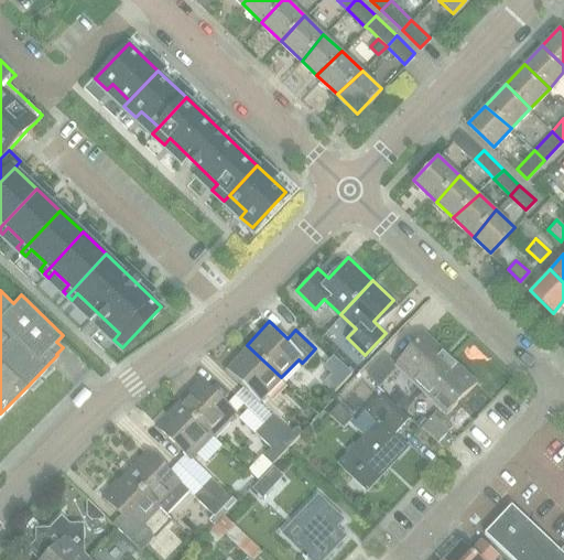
[(410,377),(421,388),(452,356),(424,331),(399,357),(414,372),(410,377)]
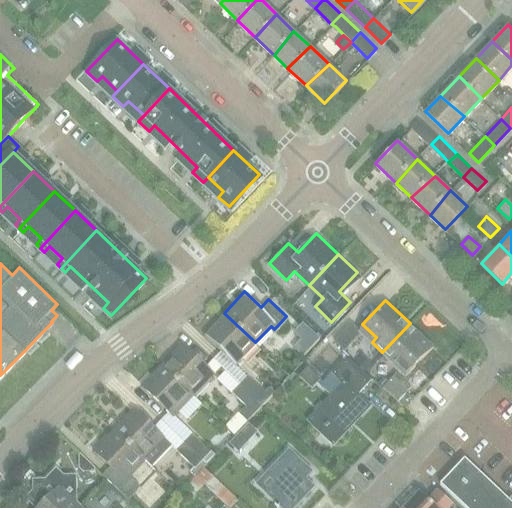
[(255,342),(224,313),(204,333),(235,363),(255,342)]
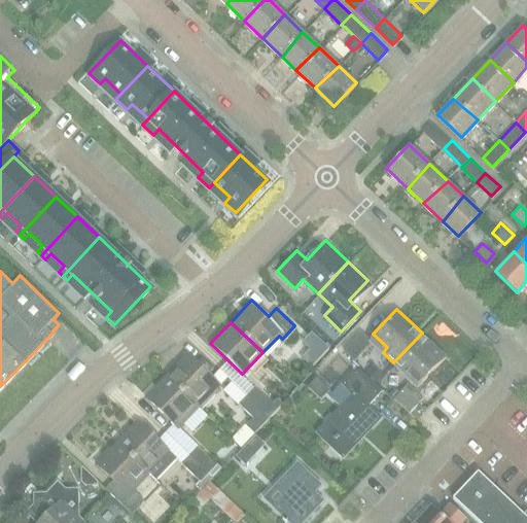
[(344,348),(354,358),(372,339),(362,329),(344,348)]
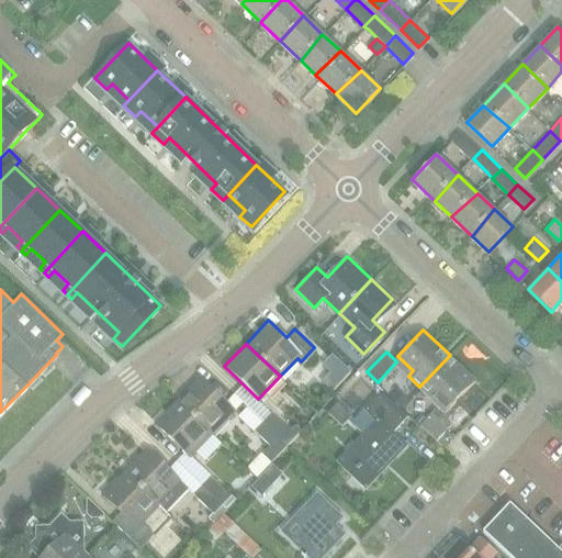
[(332,370),(324,379),(333,389),(351,370),(334,353),(324,363),(332,370)]
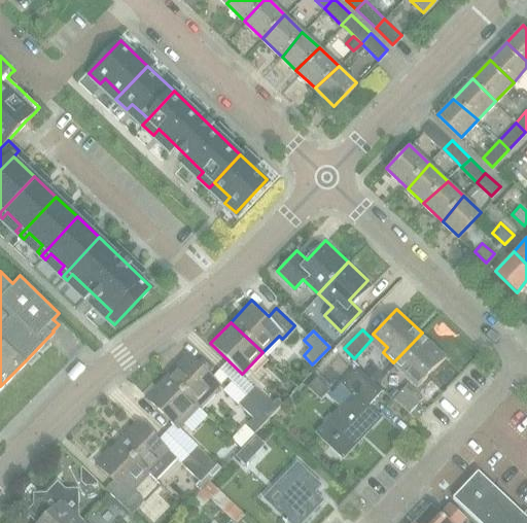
[(422,333),(393,362),(417,384),(446,354),(422,333)]
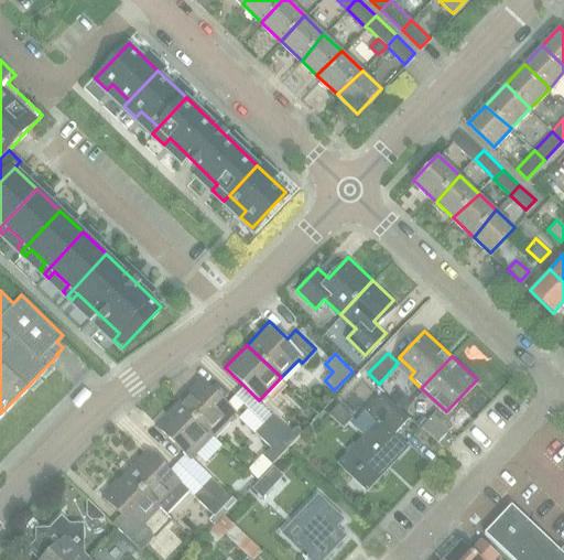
[(201,377),(179,400),(213,433),(235,410),(201,377)]
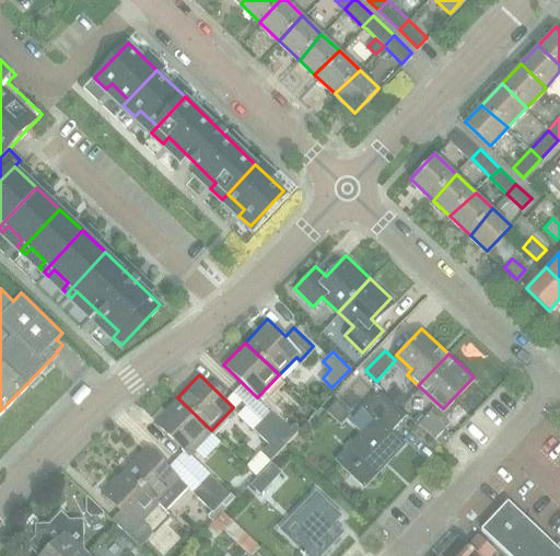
[(395,386),(388,395),(399,405),(407,397),(395,386)]
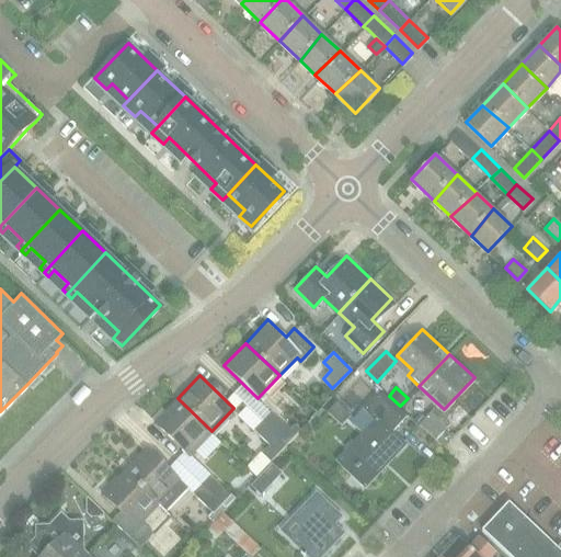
[(400,439),(390,430),(404,415),(378,389),(363,406),(376,419),(336,461),(363,485),(384,463),(380,461),(400,439)]
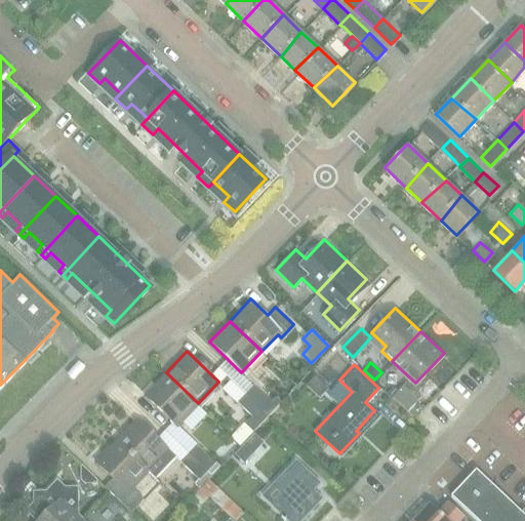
[(166,372),(145,394),(173,422),(165,430),(189,451),(197,443),(177,424),(197,403),(166,372)]
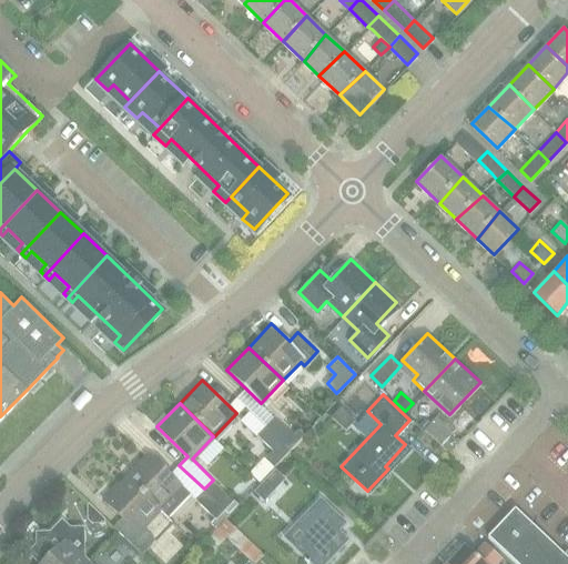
[(331,415),(344,427),(354,419),(341,405),(331,415)]
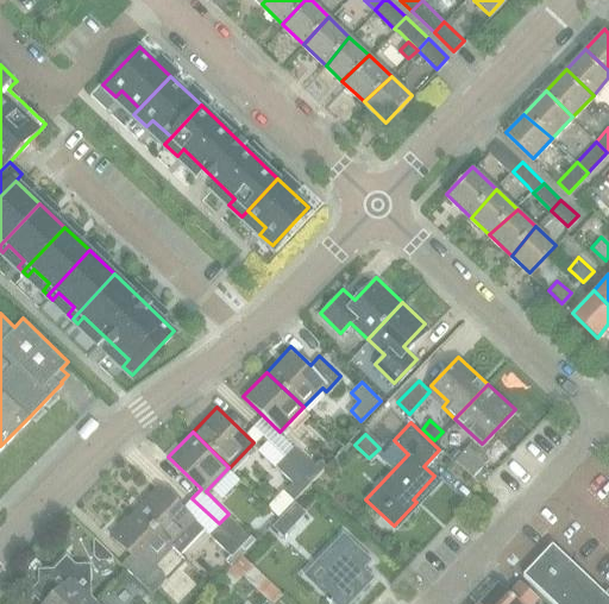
[(453,458),(472,474),(488,458),(470,441),(453,458)]
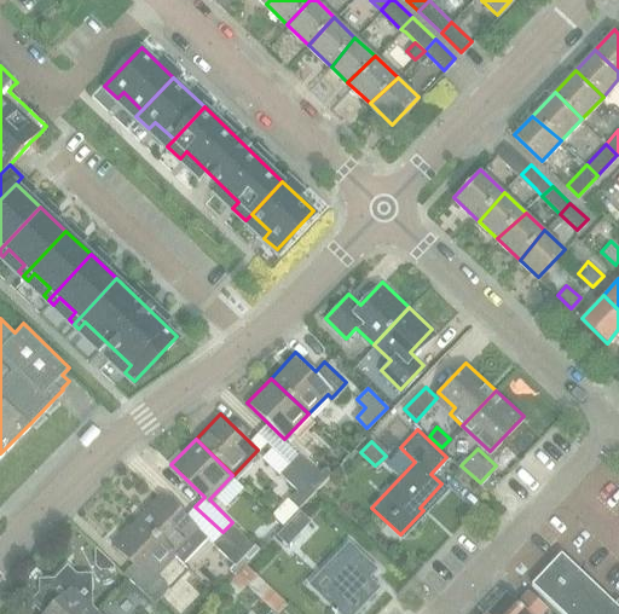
[(299,453),(290,462),(317,487),(333,470),(327,464),(319,471),(299,453)]
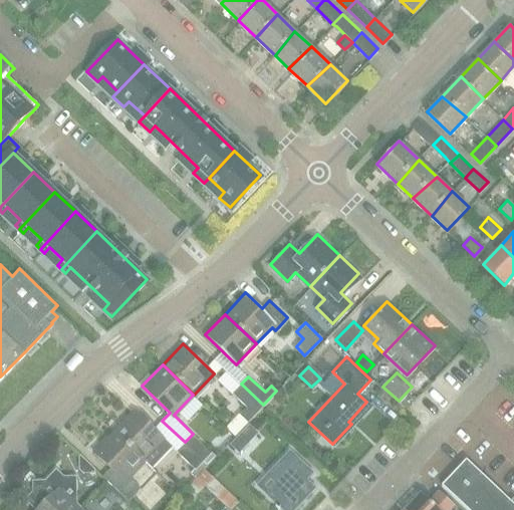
[(241,384),(233,392),(247,406),(240,412),(249,420),(263,405),(241,384)]
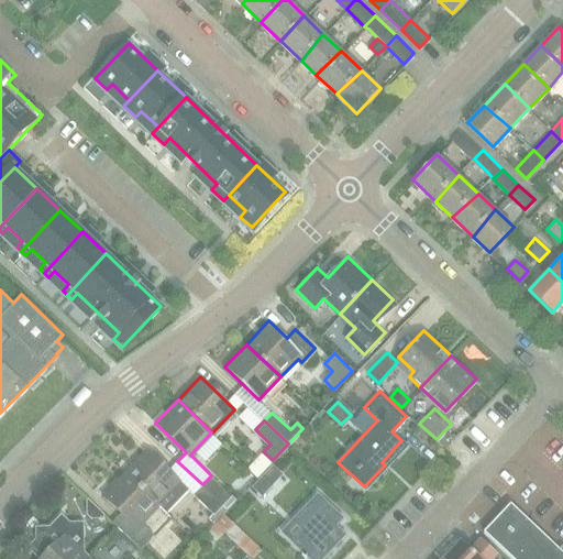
[(146,447),(123,471),(158,504),(159,503),(167,511),(189,489),(195,493),(202,484),(177,461),(169,469),(146,447)]
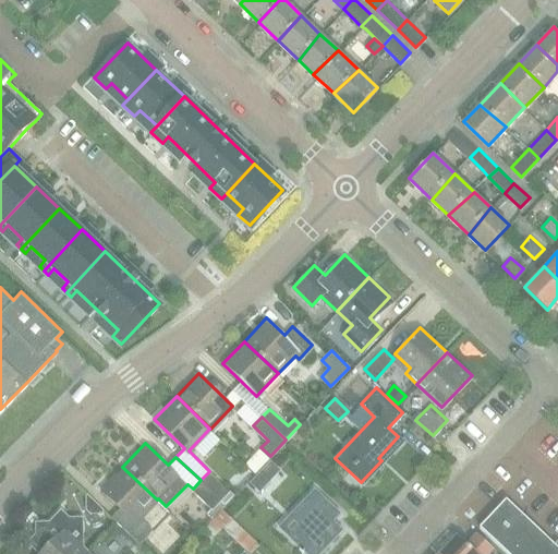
[(157,500),(122,467),(101,489),(119,507),(110,516),(138,543),(153,529),(141,517),(157,500)]
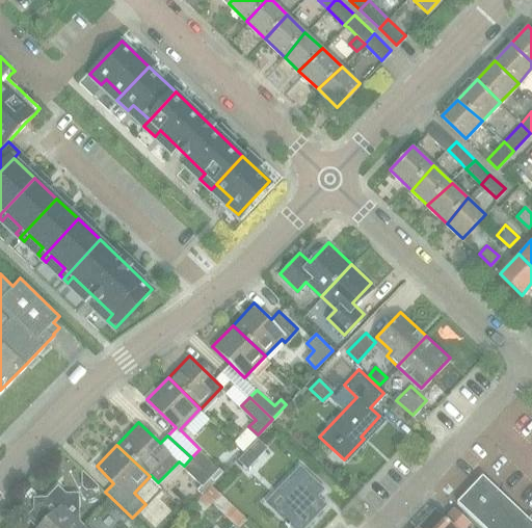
[(200,449),(191,457),(211,476),(219,468),(200,449)]
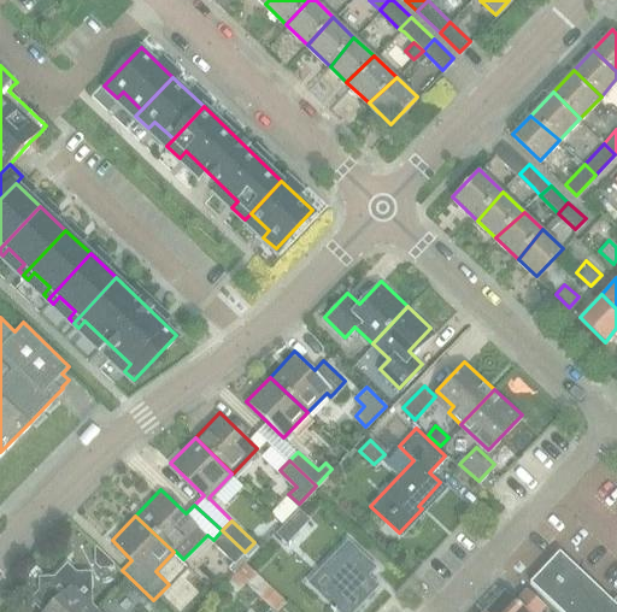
[(287,521),(276,531),(287,542),(298,530),(287,521)]
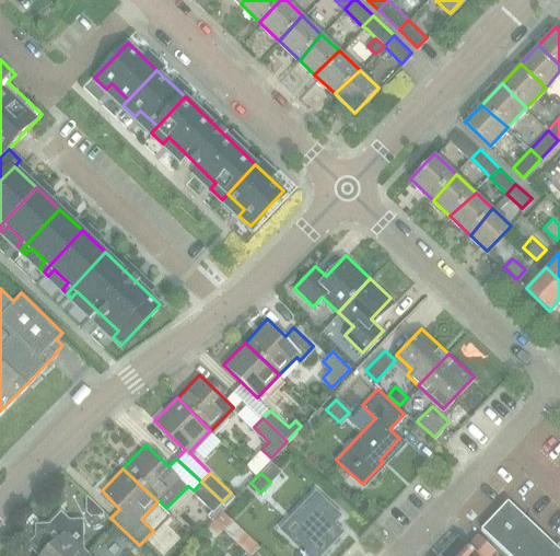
[(222,501),(201,482),(194,490),(211,508),(208,512),(213,519),(226,505),(222,501)]
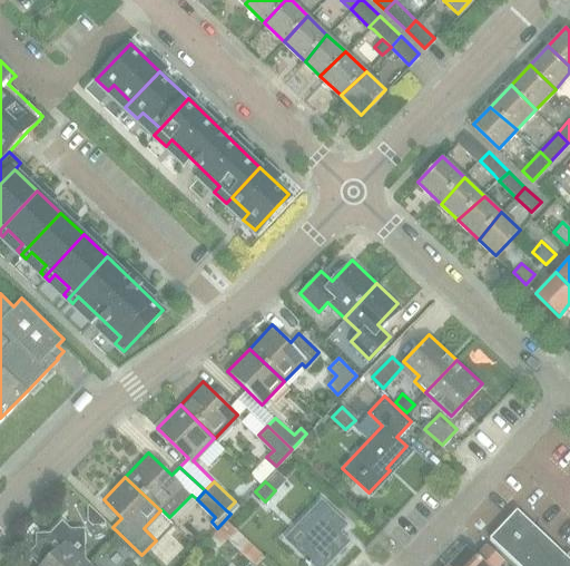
[(313,532),(296,548),(314,565),(325,565),(350,540),(340,530),(349,521),(324,497),(302,520),(303,521),(313,532)]
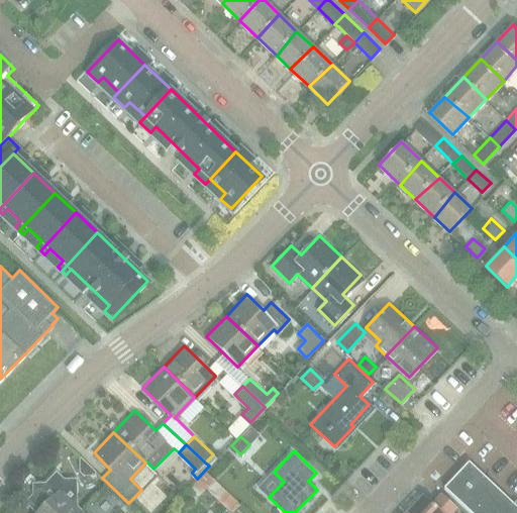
[(79,470),(84,475),(96,474),(96,470),(82,455),(80,456),(79,470)]
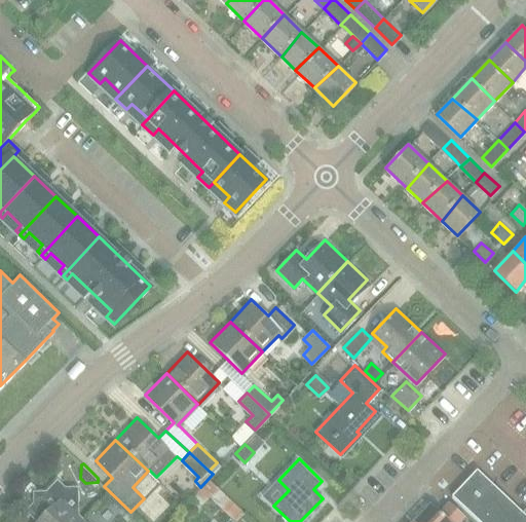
[(451,495),(480,521),(525,521),(525,514),(477,468),(451,495)]
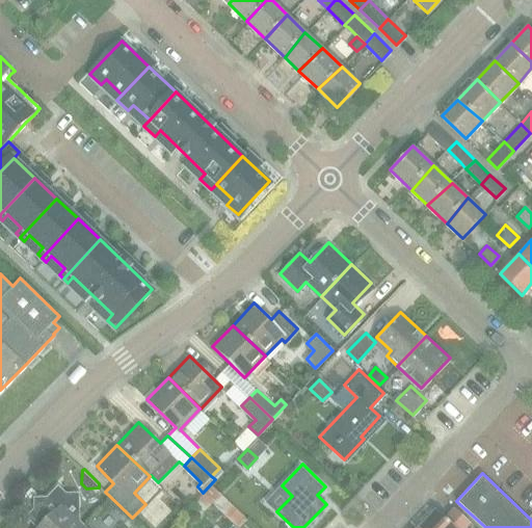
[(79,527),(83,524),(84,523),(80,520),(80,491),(65,491),(58,483),(48,495),(33,495),(34,506),(26,516),(38,527),(37,527),(79,527)]
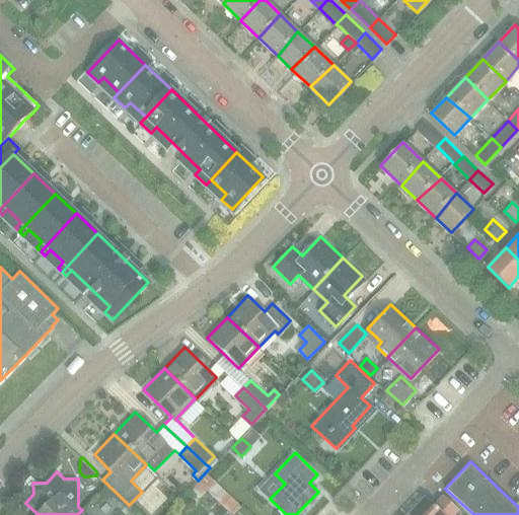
[(191,489),(199,498),(208,489),(234,514),(242,506),(207,471),(191,489)]
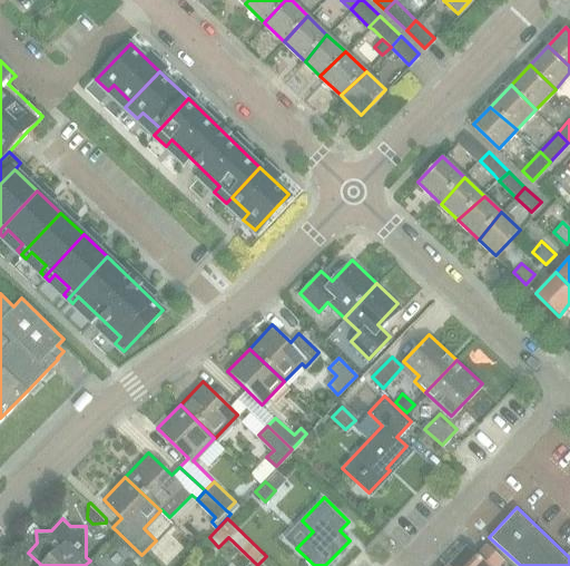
[(487,544),(477,555),(488,565),(498,565),(503,560),(487,544)]
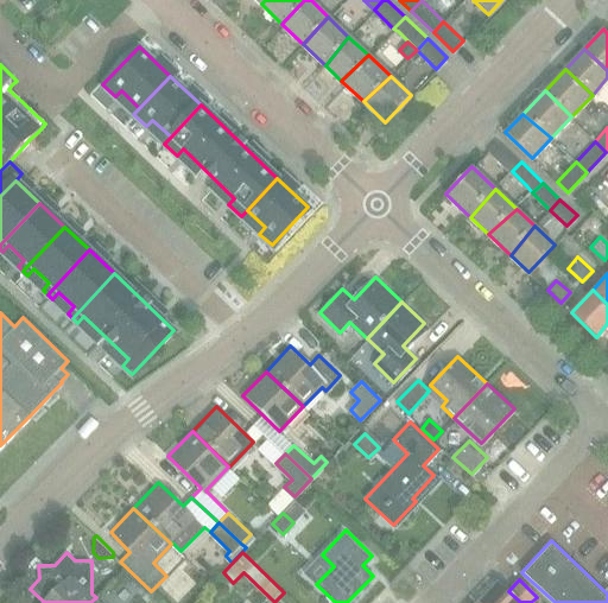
[(520,602),(508,591),(498,582),(477,602),(520,602)]
